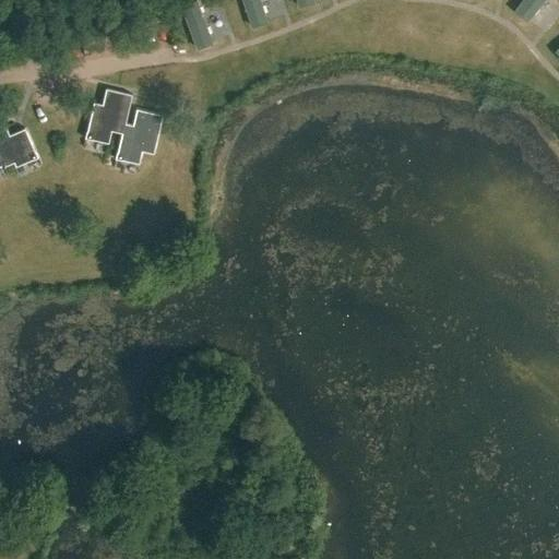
[(268,22),(264,0),(251,0),(256,24),(268,22)]
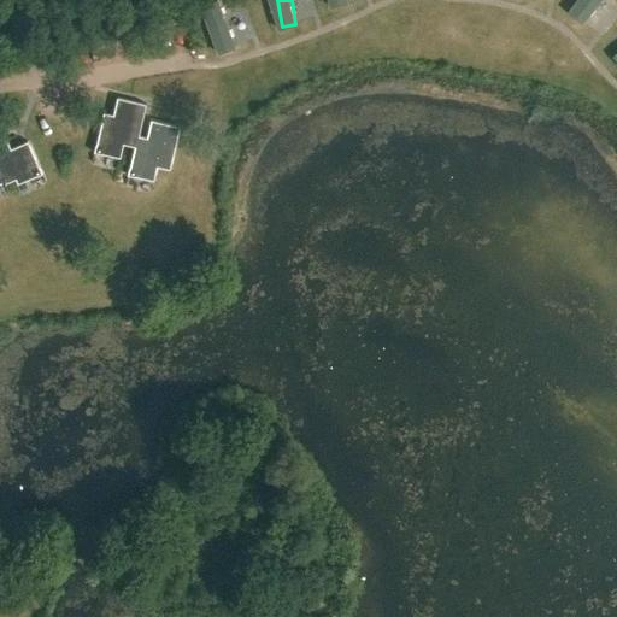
[(591,21),(604,0),(585,0),(577,11),(591,21)]
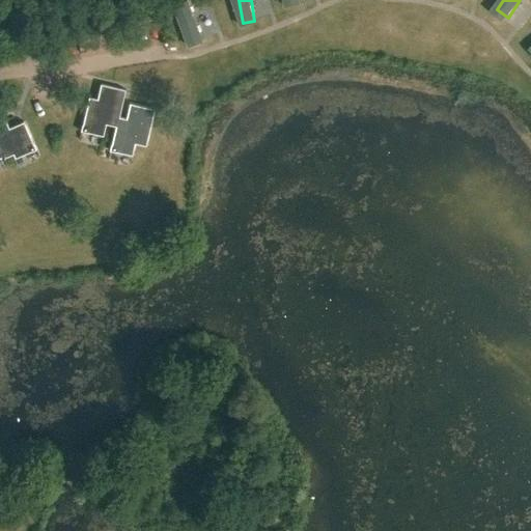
[(105,122),(114,126),(118,115),(124,88),(100,82),(95,98),(88,95),(81,130),(102,134),(105,122)]
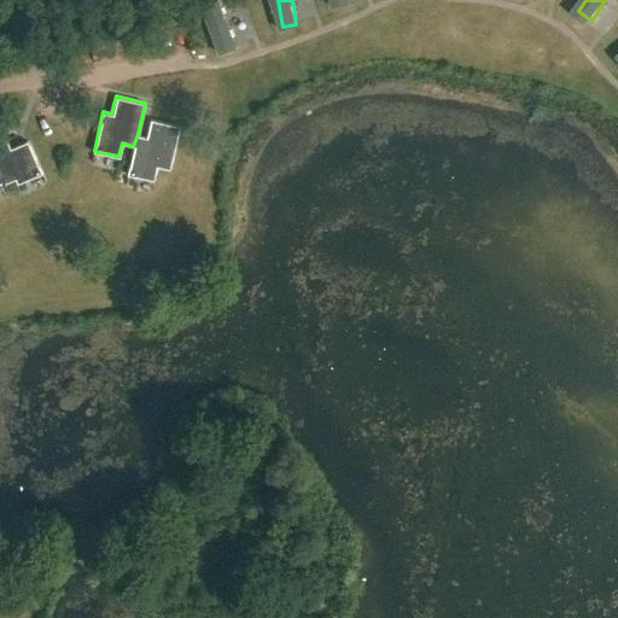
[(146,136),(138,134),(133,146),(127,173),(152,180),(156,165),(169,168),(179,126),(150,120),(146,136)]
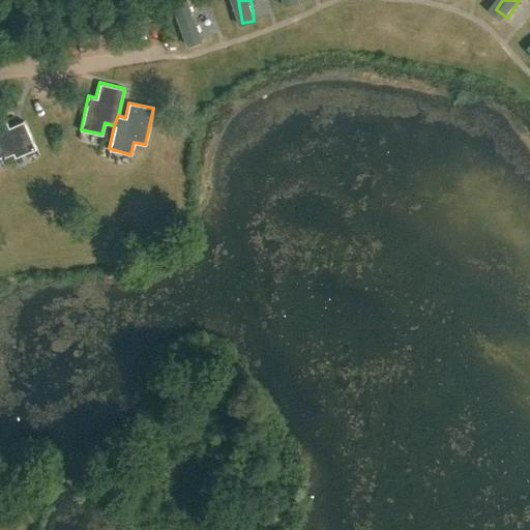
[(0,157),(12,152),(15,156),(35,148),(23,120),(7,126),(4,119),(0,120),(0,157)]
